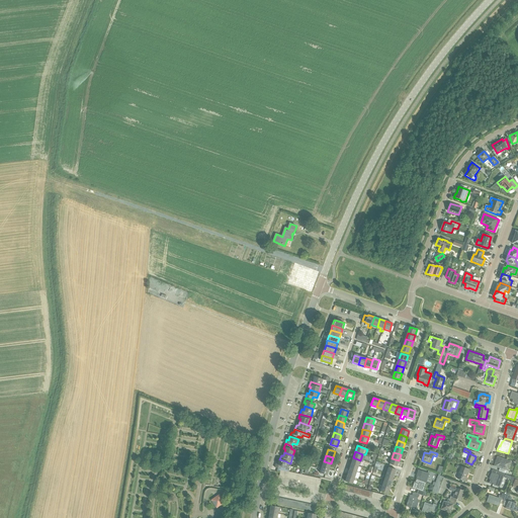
[(353,457),(351,463),(358,466),(360,460),(353,457)]
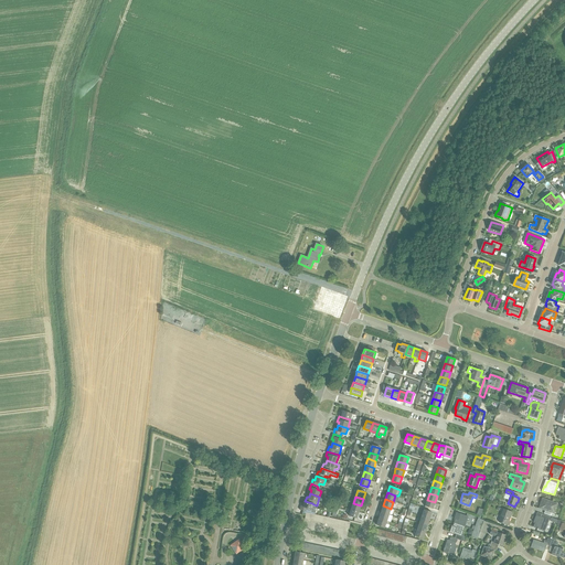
[(558,504),(552,502),(543,499),(539,509),(545,511),(544,513),(550,515),(551,513),(554,514),(558,504)]
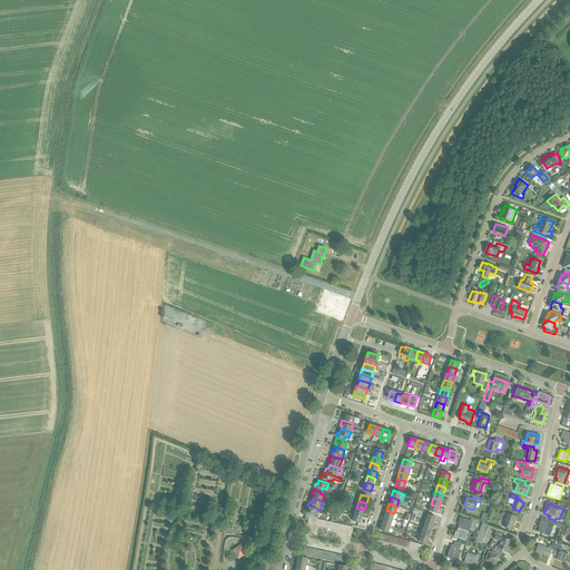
[(439,507),(431,504),(429,511),(436,513),(439,507)]
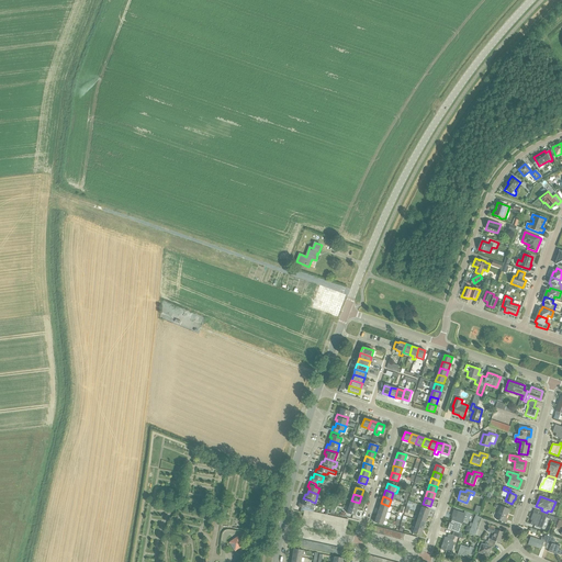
[(298,507),(305,509),(304,510),(307,510),(311,512),(314,512),(315,508),(311,507),(312,505),(317,507),(318,504),(311,501),(303,498),(302,502),(300,502),(298,507)]
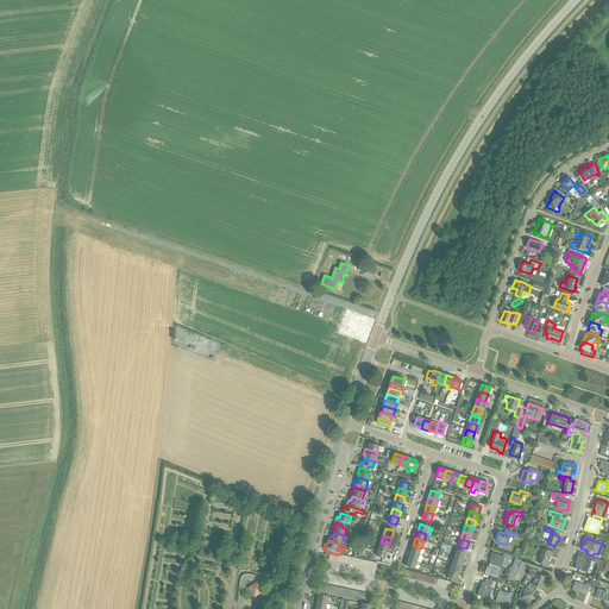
[(381,542),(378,550),(387,552),(389,545),(381,542)]
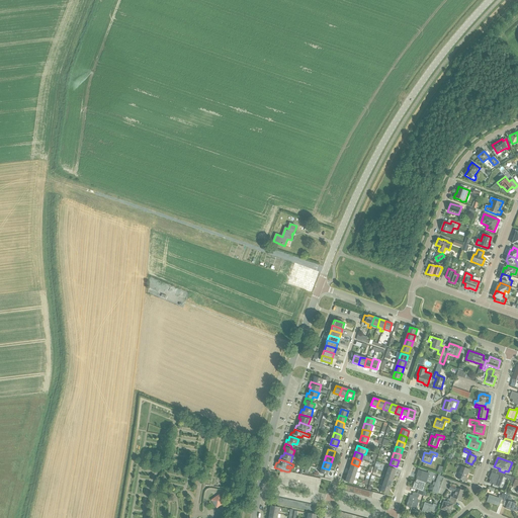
[(351,463),(349,469),(356,471),(358,466),(351,463)]
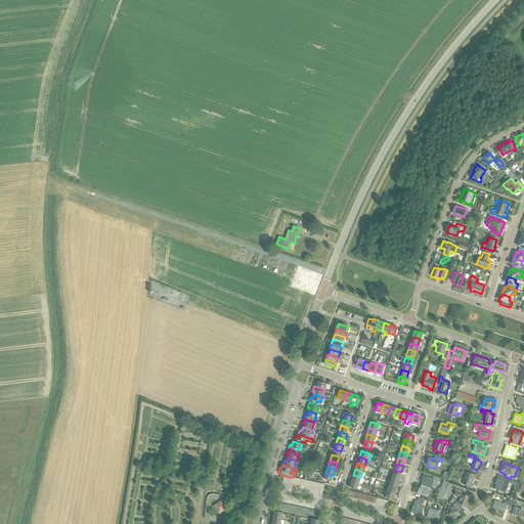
[(472,483),(475,476),(467,472),(462,484),(472,488),(473,484),(472,483)]
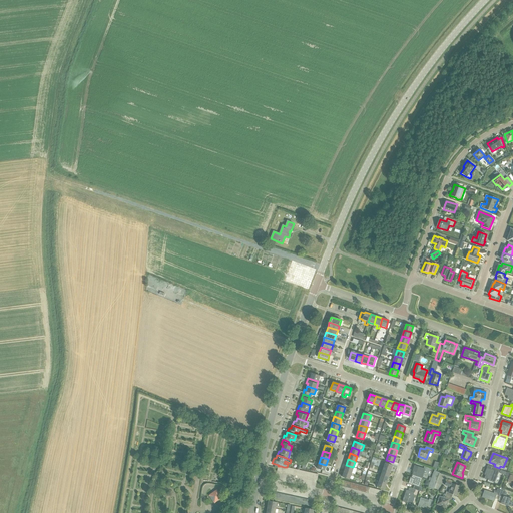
[(326,465),(319,463),(317,469),(324,471),(326,465)]
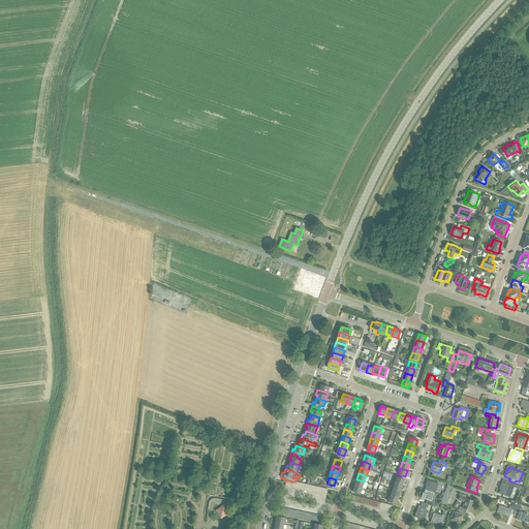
[(397,477),(395,484),(402,486),(404,480),(397,477)]
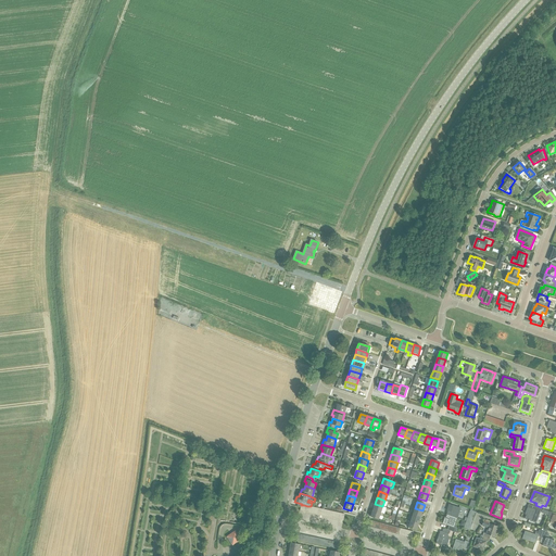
[(375,504),(373,510),(380,513),(382,506),(375,504)]
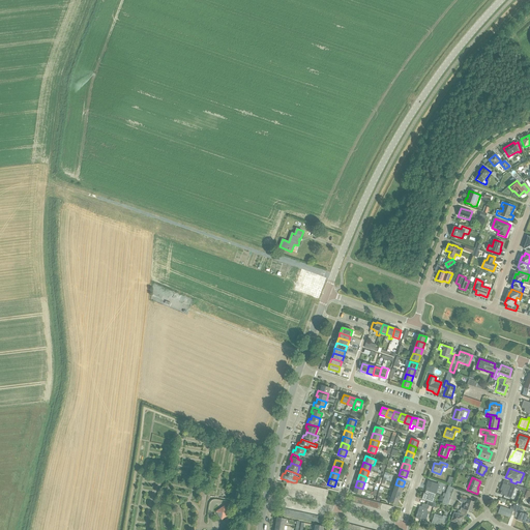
[(428,488),(427,491),(436,494),(439,484),(428,481),(425,487),(428,488)]
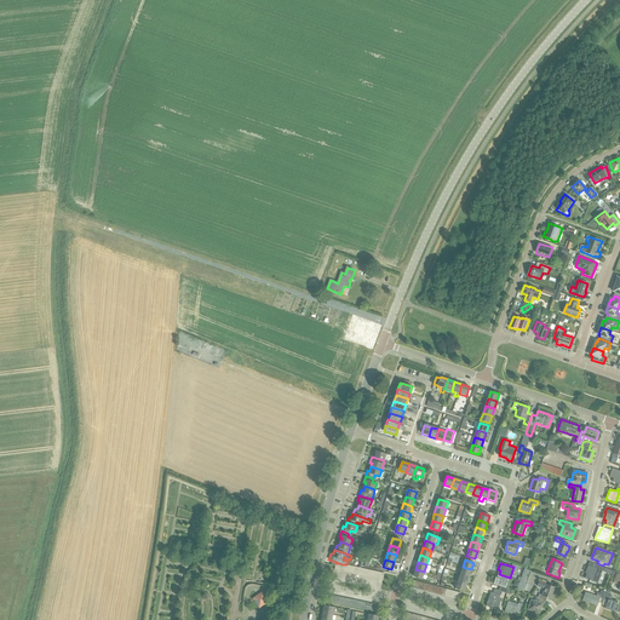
[(606,568),(600,566),(595,564),(593,568),(589,566),(586,572),(587,572),(586,579),(593,581),(595,578),(596,578),(598,570),(604,572),(606,568)]
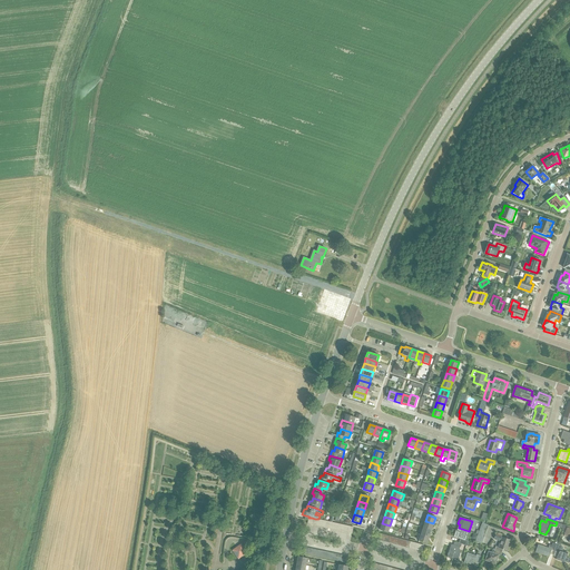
[(425,521),(423,528),(431,530),(433,523),(425,521)]
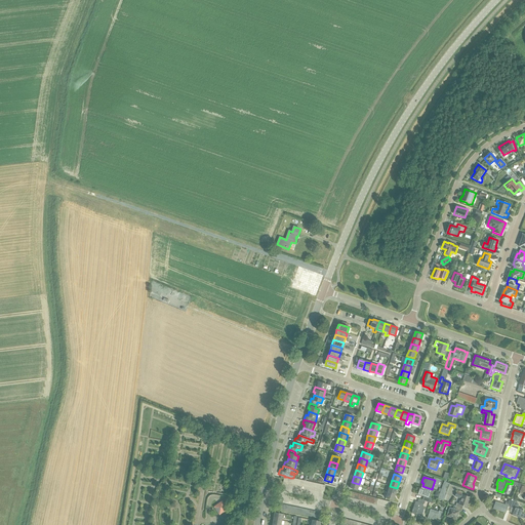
[(359,484),(352,482),(350,488),(358,490),(359,484)]
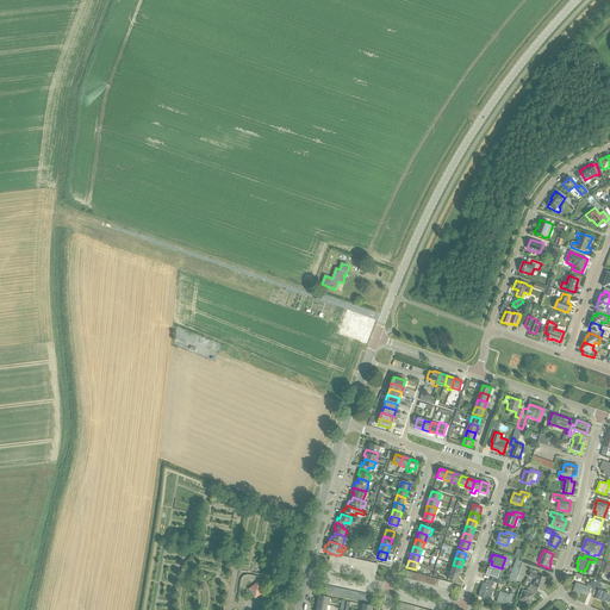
[(508,580),(515,583),(522,562),(516,560),(508,580)]
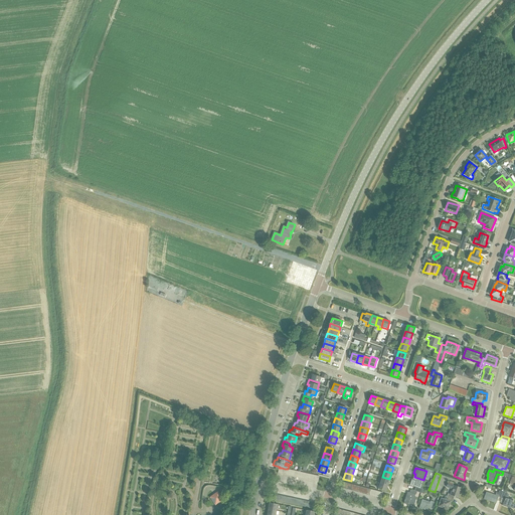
[(382,477),(380,483),(387,485),(389,479),(382,477)]
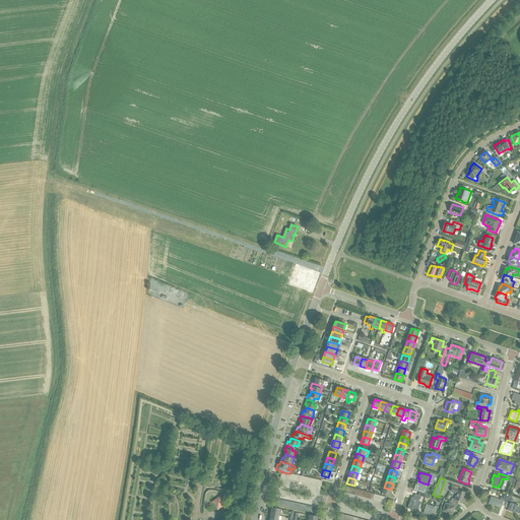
[(416,483),(414,490),(420,492),(419,496),(420,497),(427,499),(428,495),(425,494),(428,484),(418,481),(417,484),(416,483)]
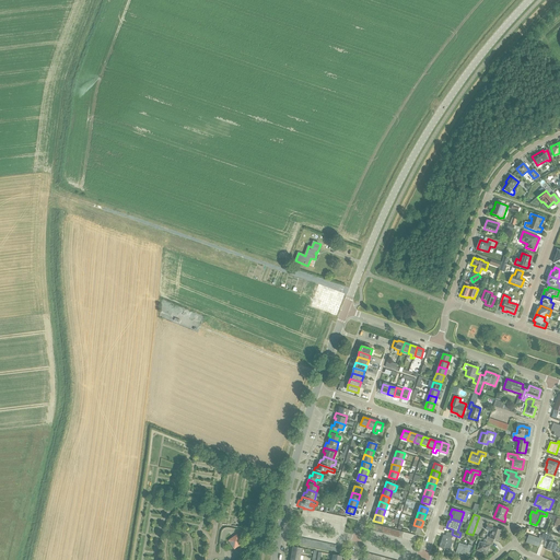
[(371,531),(401,539),(404,533),(373,524),(371,531)]
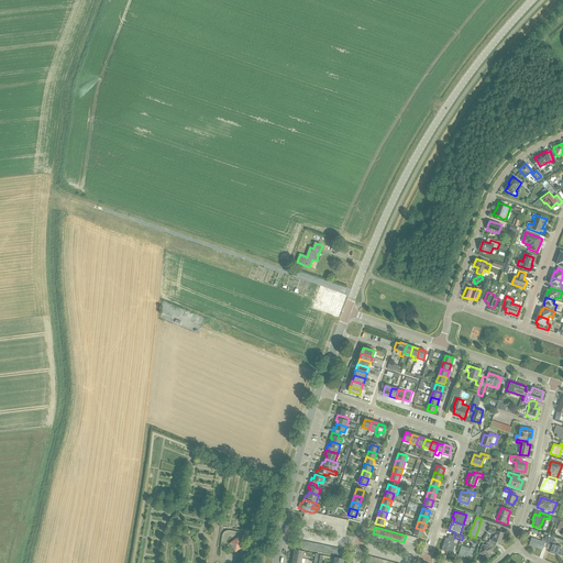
[(423,530),(416,528),(414,534),(421,537),(423,530)]
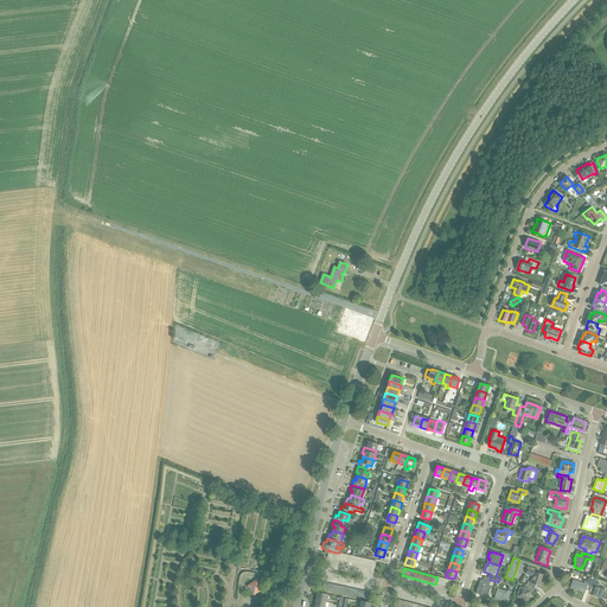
[(528,582),(526,586),(534,588),(536,585),(541,587),(544,576),(535,573),(530,583),(528,582)]
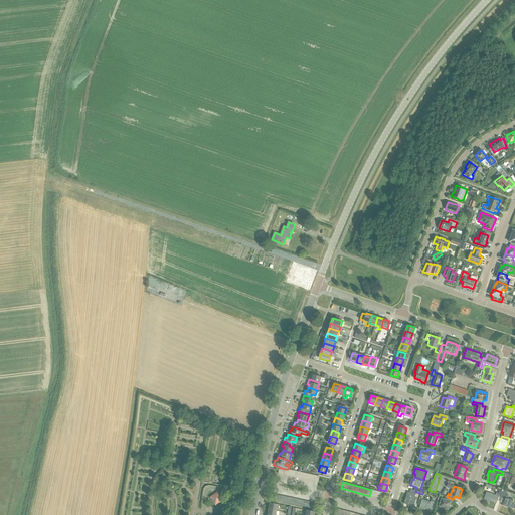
[(414,497),(415,495),(416,492),(410,490),(409,493),(407,492),(406,495),(403,503),(408,505),(413,506),(416,498),(414,497)]
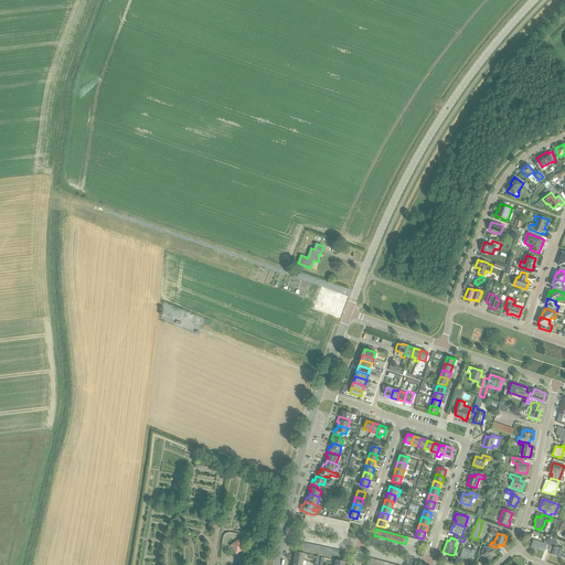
[(552,540),(550,546),(553,547),(551,554),(560,557),(560,556),(563,557),(564,553),(562,552),(563,548),(557,546),(558,543),(555,542),(556,539),(553,537),(553,540),(552,540)]
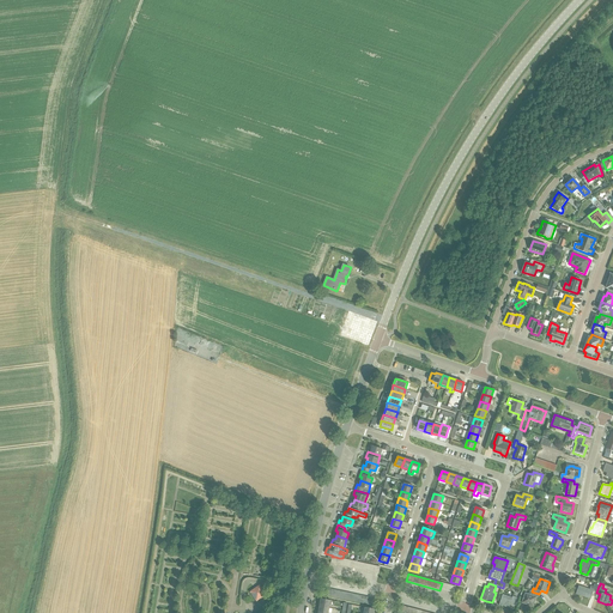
[(593,592),(596,593),(599,586),(595,584),(594,587),(592,587),(590,589),(580,586),(576,594),(582,595),(590,598),(593,592)]
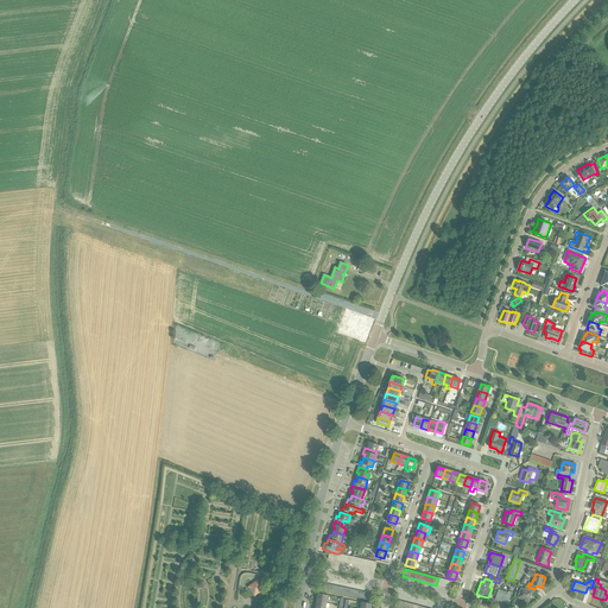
[(248,587),(254,596),(264,590),(258,581),(248,587)]
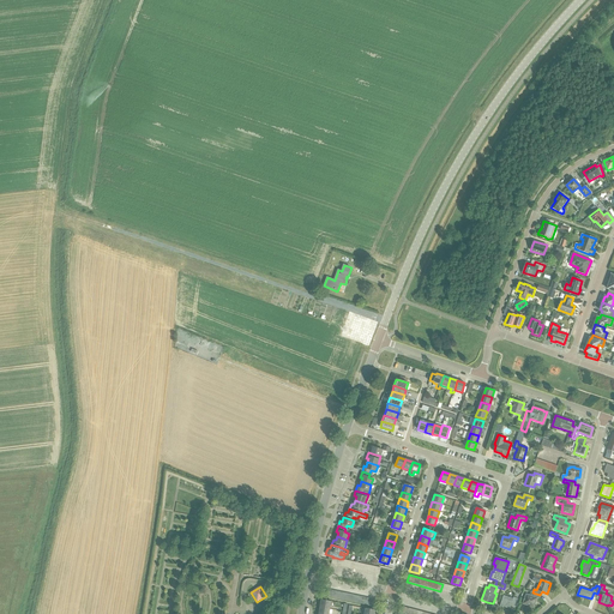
[(540,595),(533,593),(531,593),(530,596),(525,594),(523,603),(534,608),(537,599),(539,599),(540,595)]
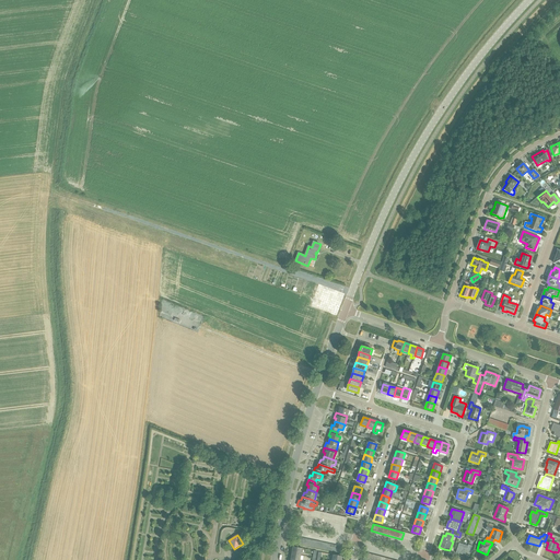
[(469,553),(471,546),(468,545),(467,546),(458,543),(455,552),(465,556),(466,552),(469,553)]
